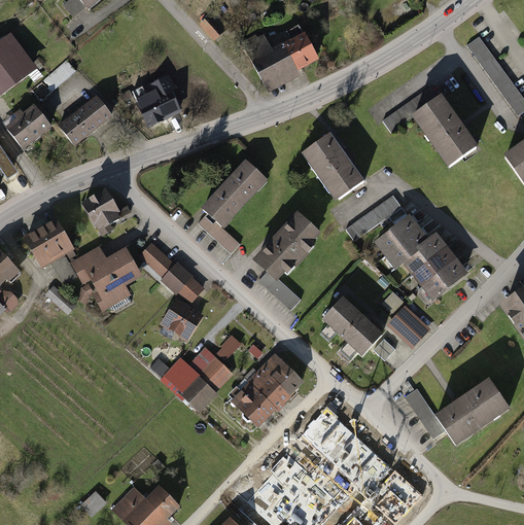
[(86,4),(82,0),(65,0),(63,2),(73,15),(86,4)]
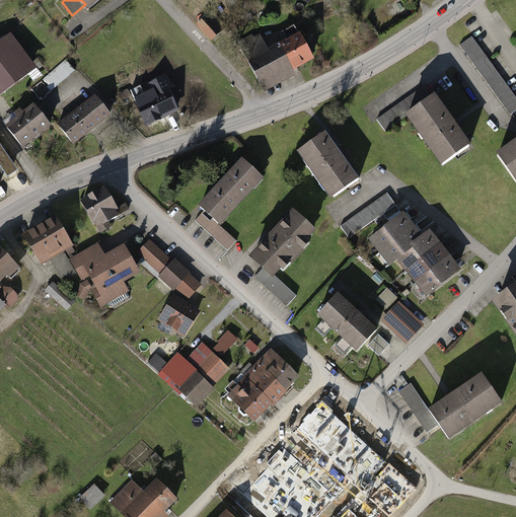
[(208,11),(197,20),(211,37),(221,27),(208,11)]
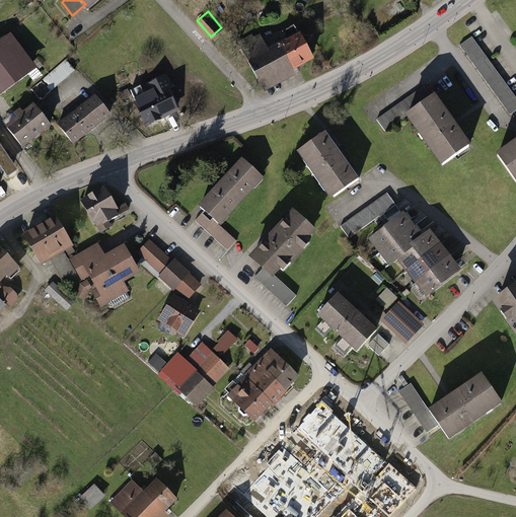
[(276,43),(289,66),(308,56),(289,21),(278,27),(284,39),(276,43)]
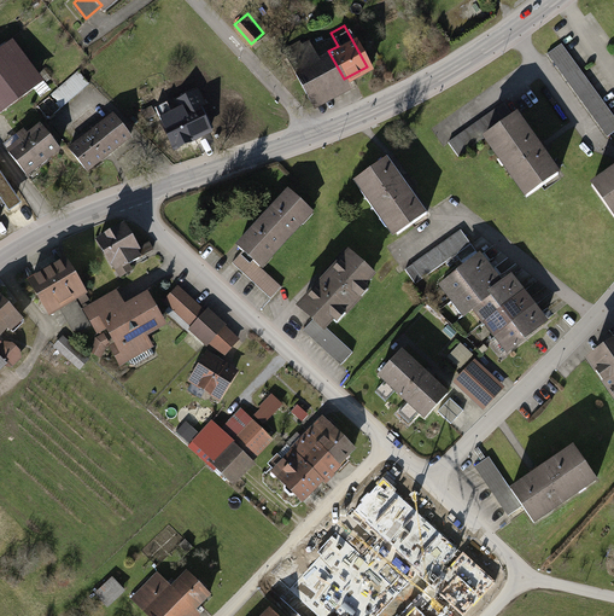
[(0,109),(41,77),(10,36),(0,42),(0,109)]
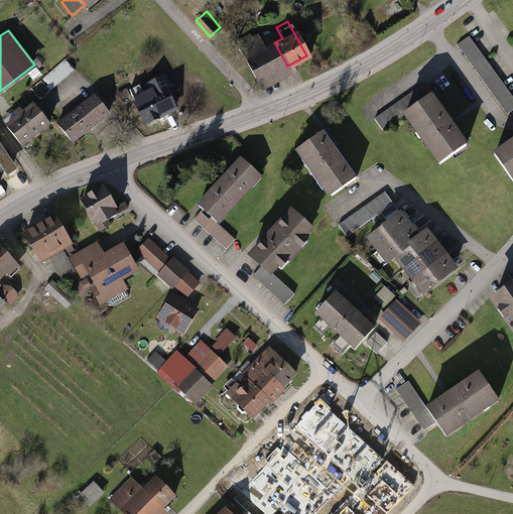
[(512,98),(467,33),(455,42),(504,111),(512,104),(512,98)]
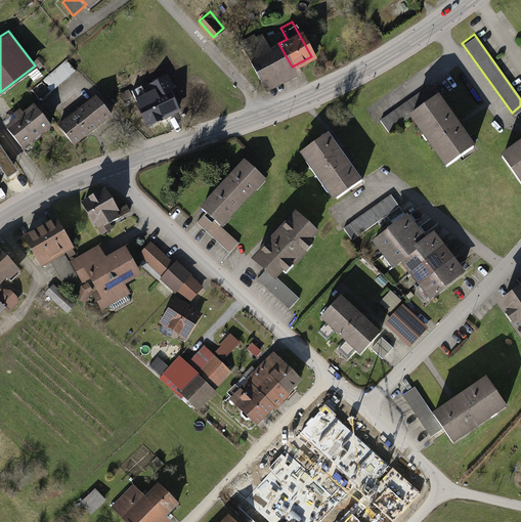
[(292,67),(278,43),(268,49),(261,36),(241,47),(261,84),(292,67)]
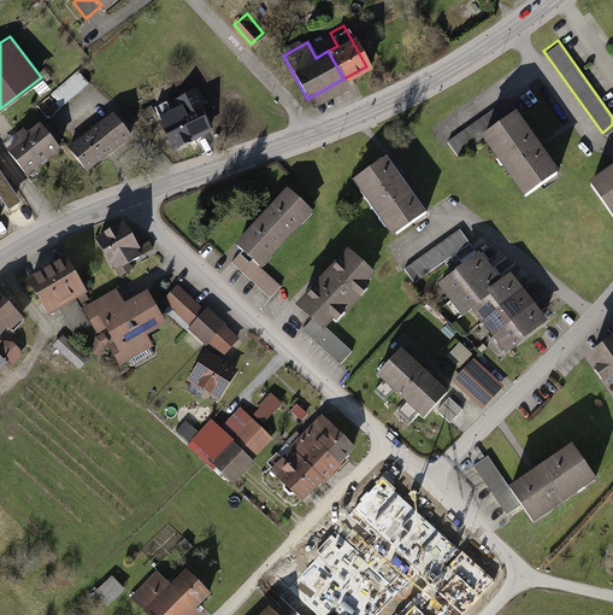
[(77,65),(35,101),(47,115),(89,80),(77,65)]
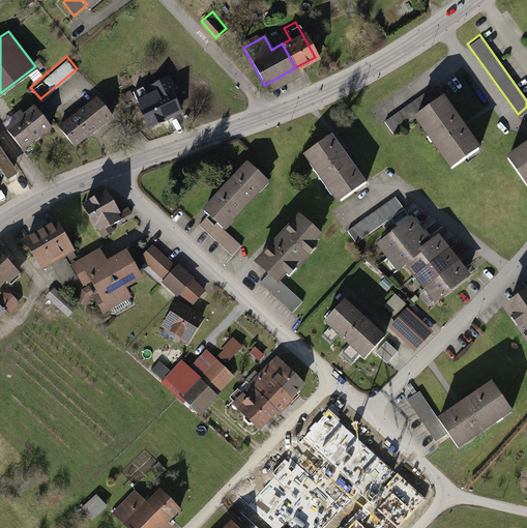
[(152,87),(134,96),(148,126),(182,110),(167,77),(150,85),(152,87)]
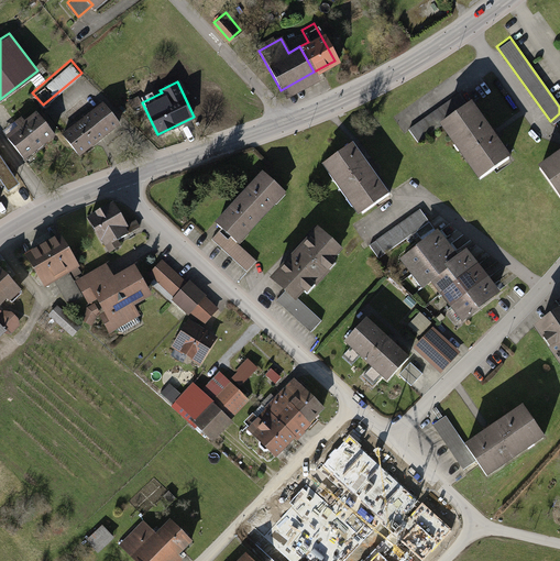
[(135,92),(125,98),(131,107),(141,102),(135,92)]
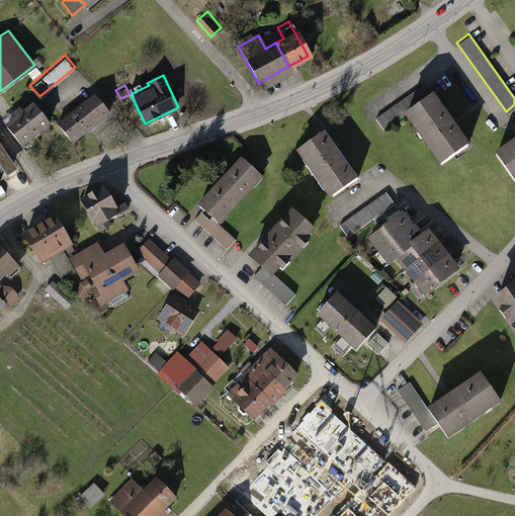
[(405,112),(427,96),(420,86),(374,117),(381,127),(405,112)]
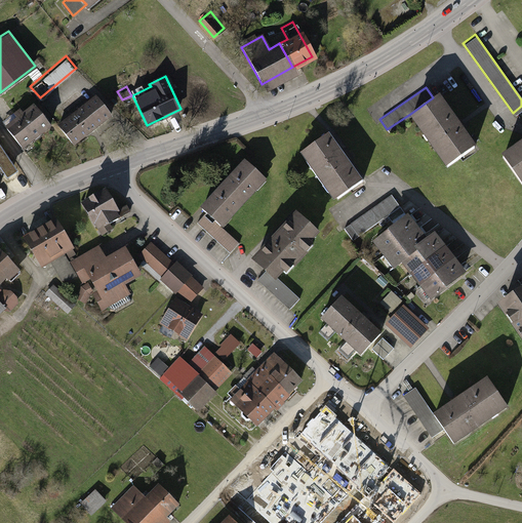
[(96,91),(56,121),(72,142),(112,112),(96,91)]
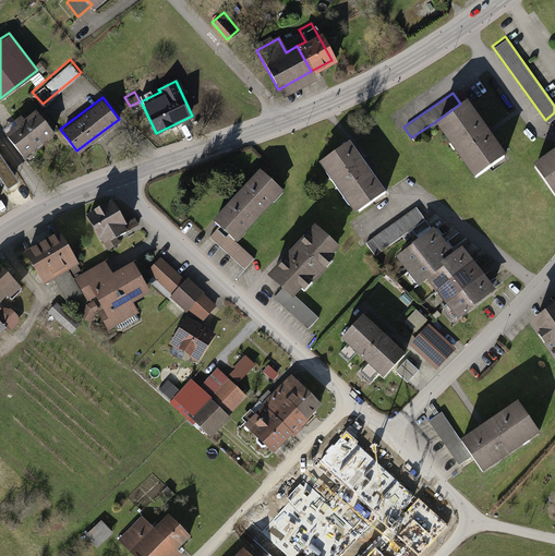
[(460,104),(436,121),(473,174),(505,153),(467,99),(460,104)]
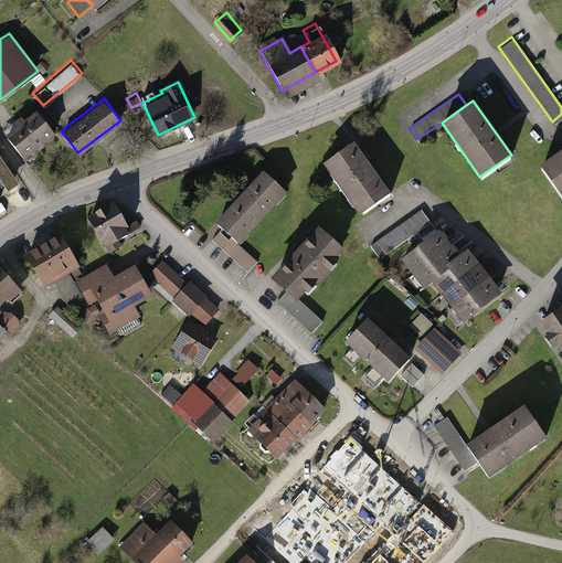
[(22,124),(8,135),(23,155),(53,130),(38,110),(28,118),(24,114),(18,118),(22,124)]
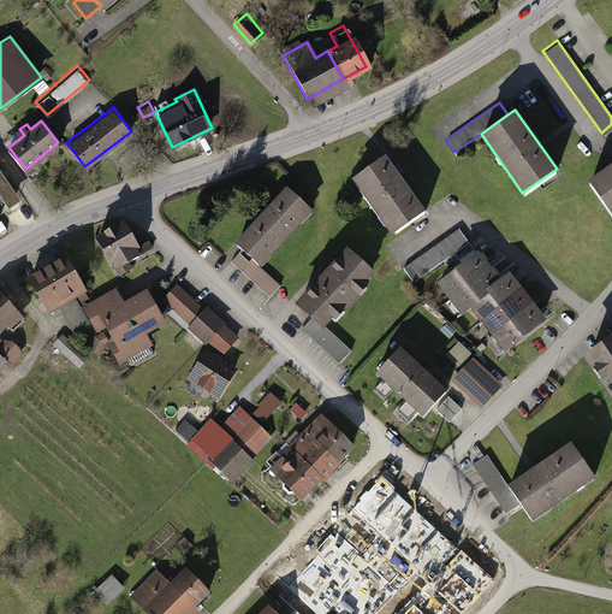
[(378,154),(352,175),(394,229),(420,210),(378,154)]
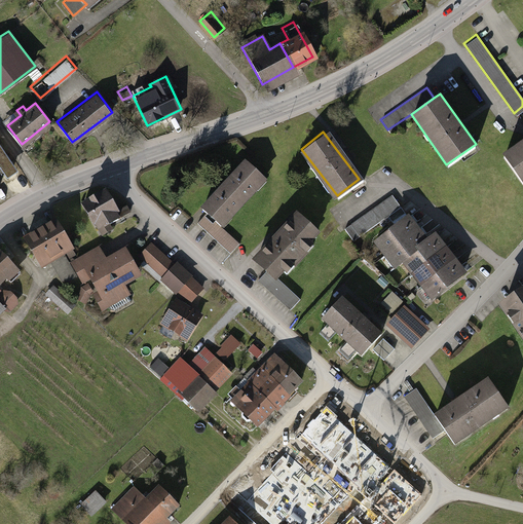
[(522,137),(498,155),(518,182),(522,178),(522,137)]
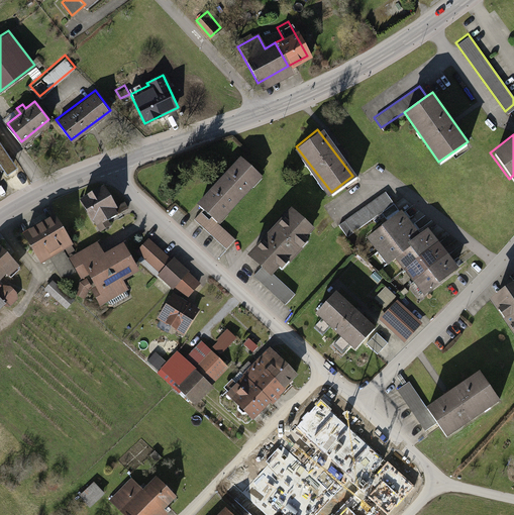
[(0,166),(5,174),(15,167),(0,143),(0,166)]
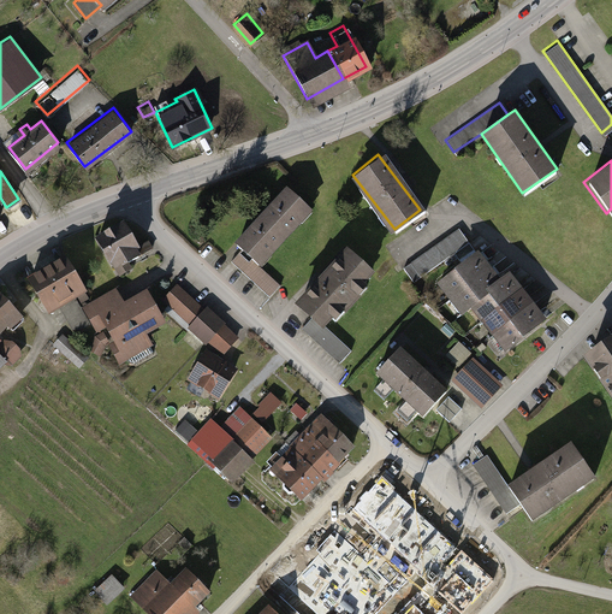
[(308,208),(285,187),(235,243),(239,248),(257,264),(308,208)]
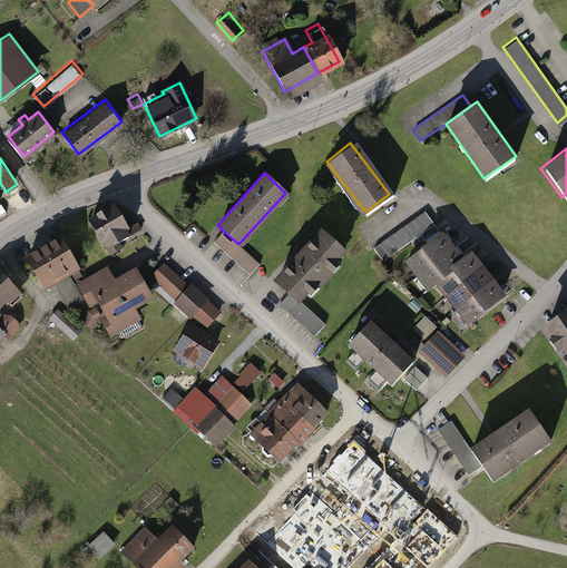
[(127,228),(113,204),(87,218),(105,248),(125,237),(121,231),(127,228)]
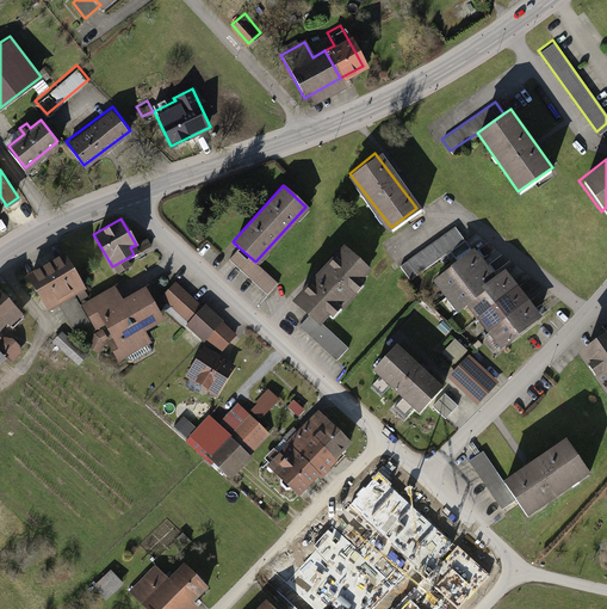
[(460,235),(452,223),(397,262),(407,274),(460,235)]
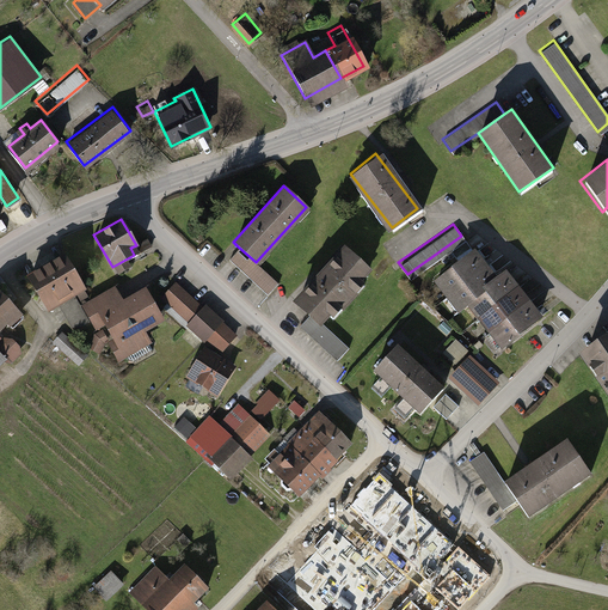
[(276,280),(256,262),(238,246),(228,256),(266,291),(276,280)]
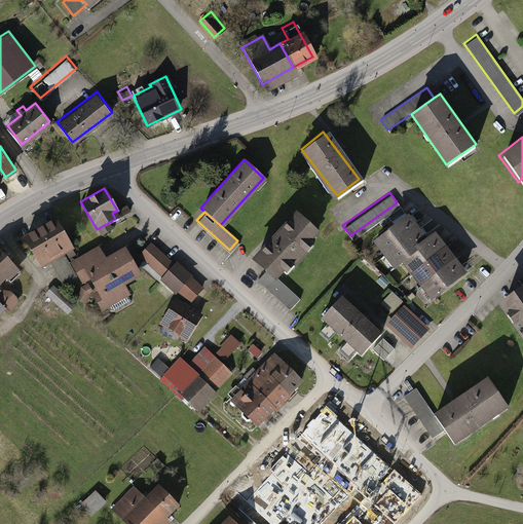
[(313,233),(293,215),(256,256),(266,266),(275,274),(313,233)]
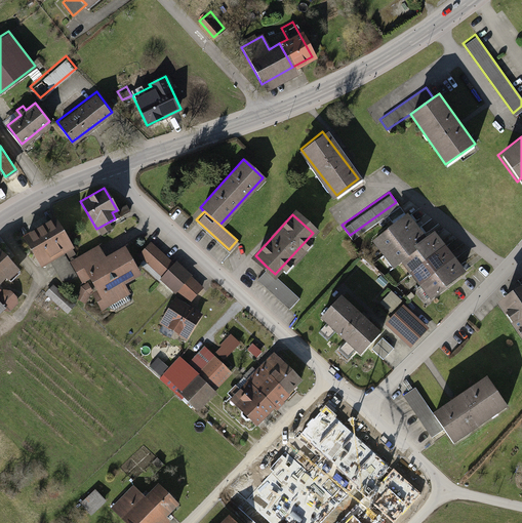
[(383,252),(412,228),(401,214),(371,239),(383,252)]
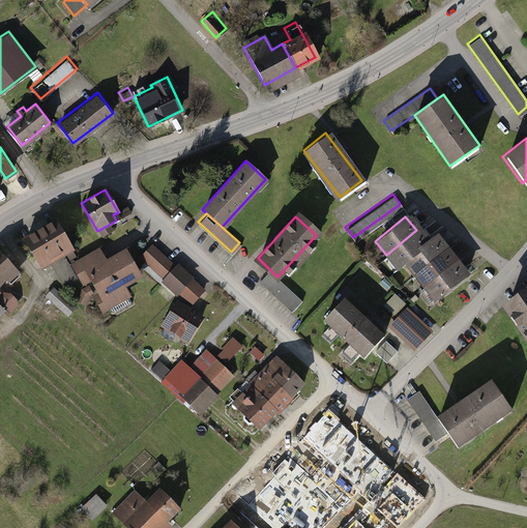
[(71,244),(55,217),(23,237),(38,264),(71,244)]
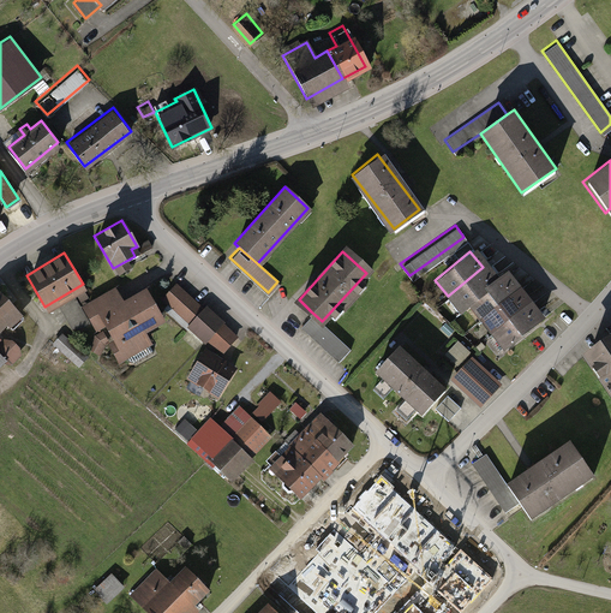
[(483,267),(448,296),(459,310),(469,301),(493,281),(483,267)]
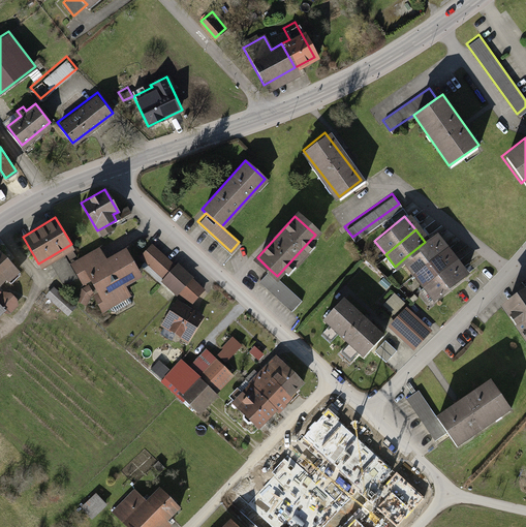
[(414,272),(443,248),(433,236),(425,242),(404,258),(414,272)]
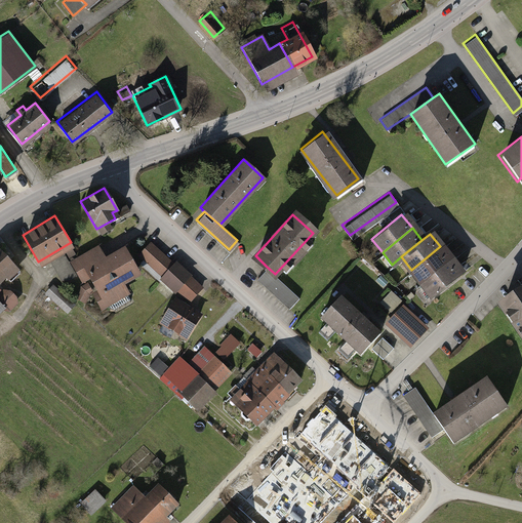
[(139,271),(125,245),(108,255),(99,241),(72,256),(84,276),(91,272),(99,286),(94,289),(104,305),(130,289),(125,279),(139,271)]
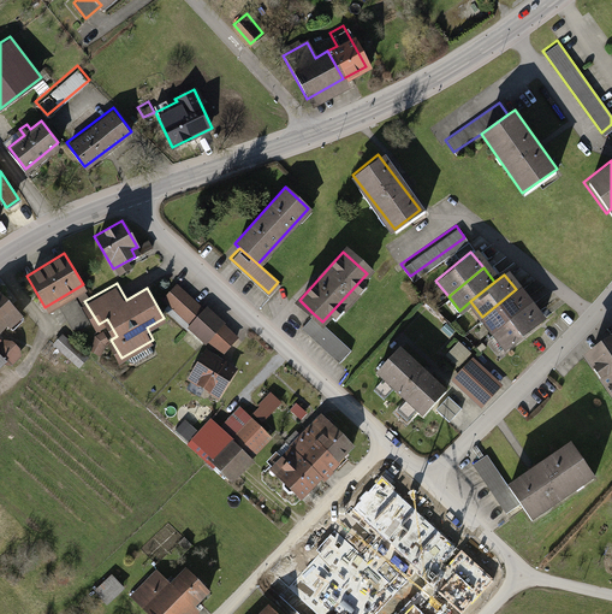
[(162,297),(189,322),(202,308),(176,284),(162,297)]
